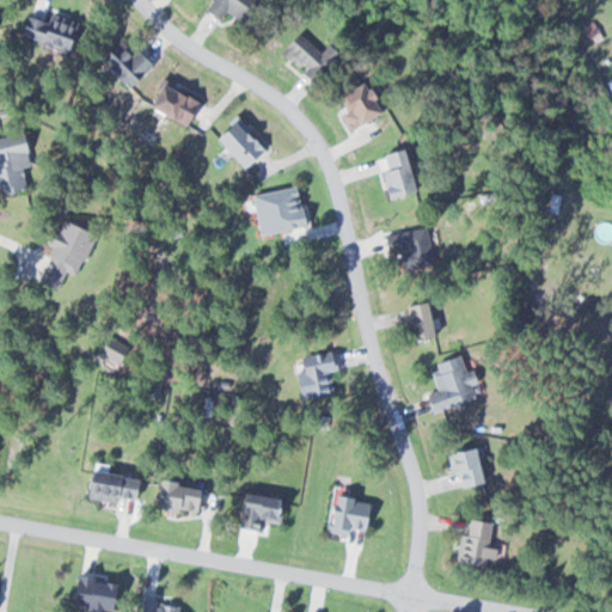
[(226,13),(249,18),(251,0),(213,0),(210,18),(225,20),(226,13)]
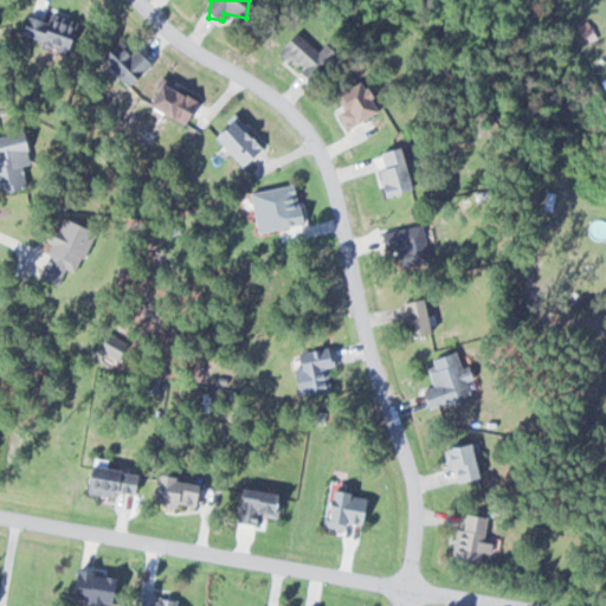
[(26,13),(18,32),(63,53),(77,24),(49,11),(43,21),(26,13)]
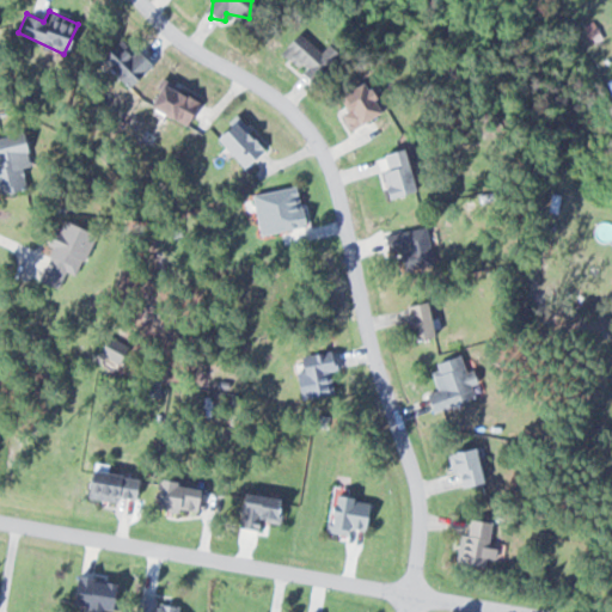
[(331,65),(301,30),(279,49),(308,84),(331,65)]
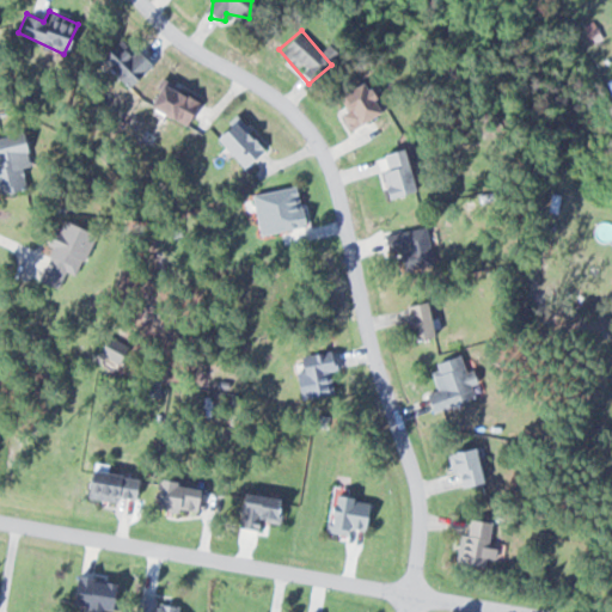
[(102,54),(124,86),(152,66),(135,43),(128,49),(121,40),(102,54)]
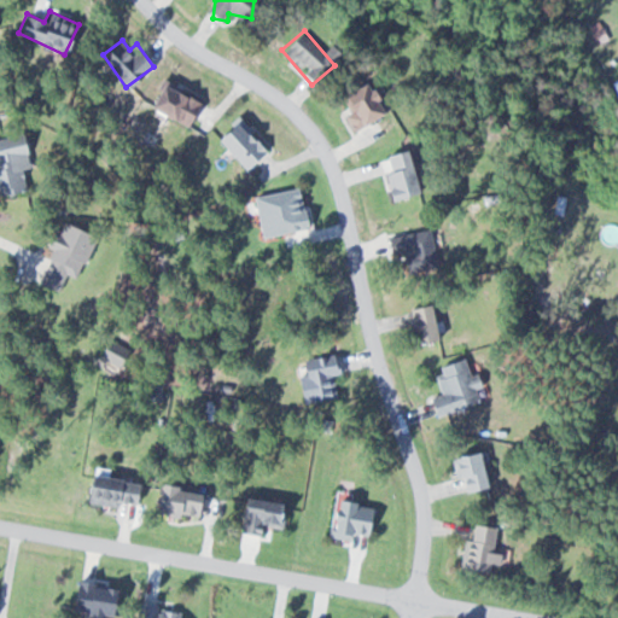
[(353,112),(345,120),(359,132),(385,104),(361,81),(342,101),(353,112)]
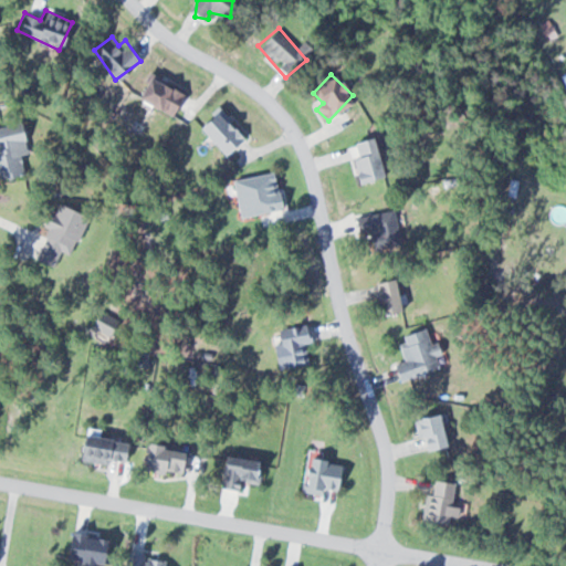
[(173,118),(184,95),(148,77),(136,101),(173,118)]
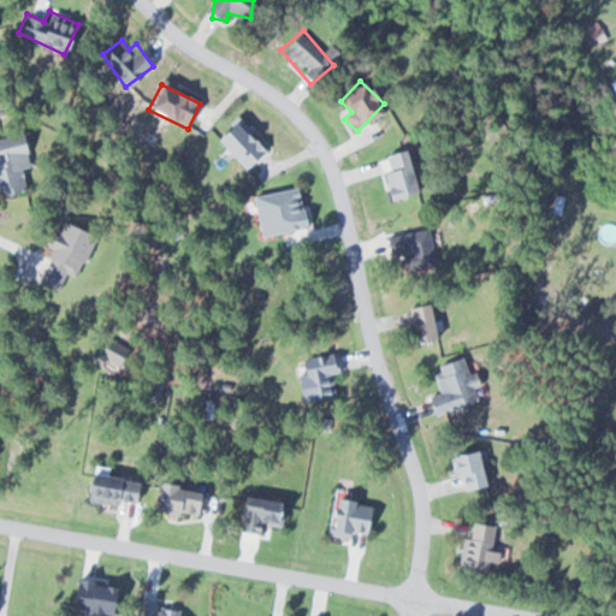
[(213,138),(243,170),(265,148),(235,118),(213,138)]
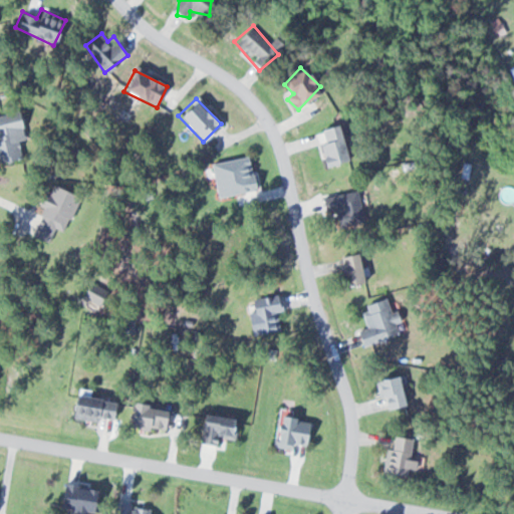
[(19,110),(0,114),(0,162),(21,158),(17,142),(26,140),(19,110)]
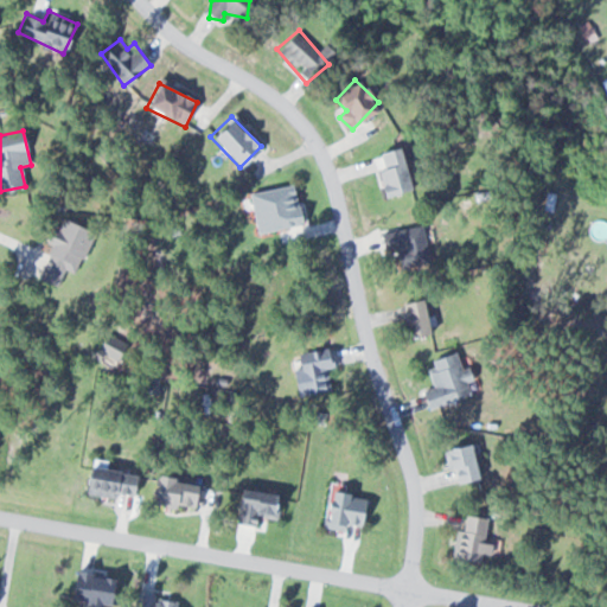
[(384,196),(409,189),(397,147),(374,154),(384,196)]
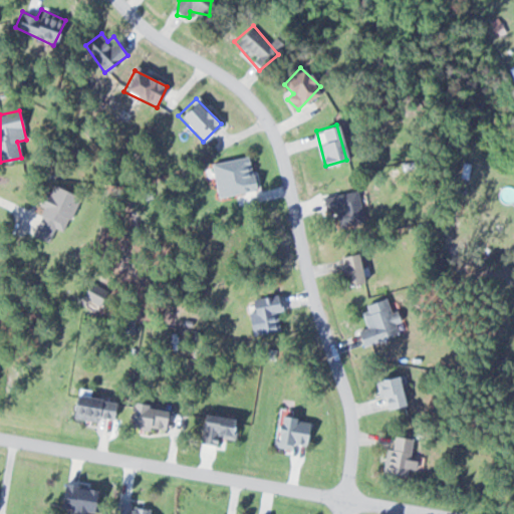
[(470,164),(463,164),(462,177),(469,178),(470,164)]
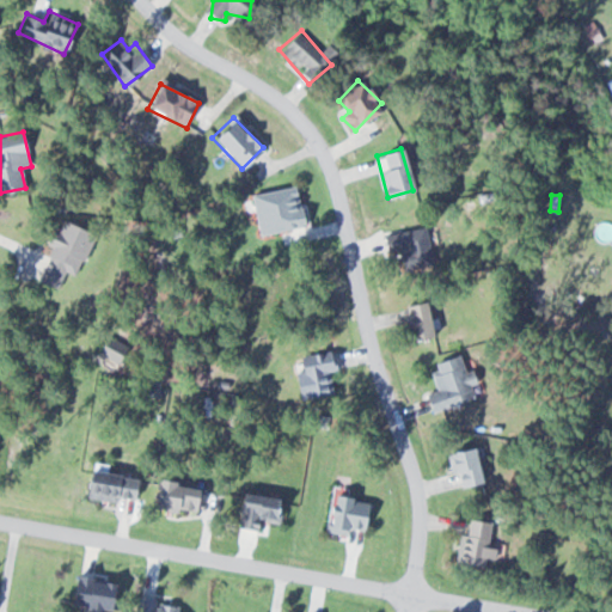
[(432,264),(426,227),(384,234),(386,252),(405,250),(408,268),(432,264)]
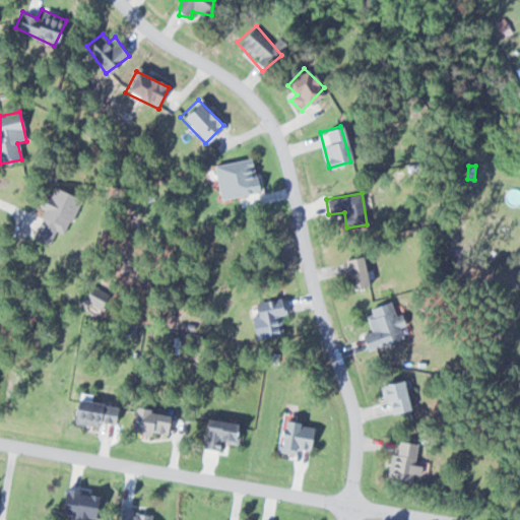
[(365,257),(342,259),(345,289),(368,287),(365,257)]
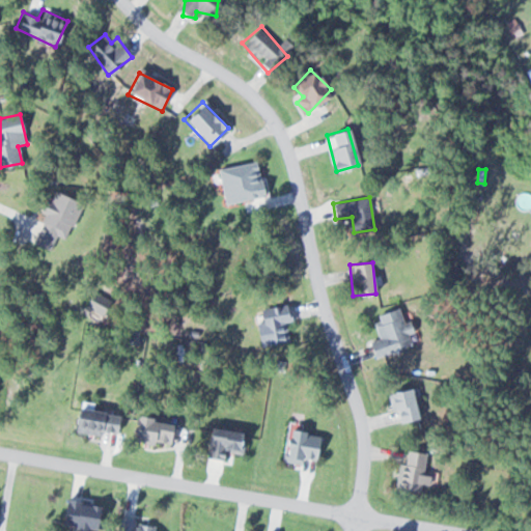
[(257,345),(287,344),(286,307),(256,309),(257,345)]
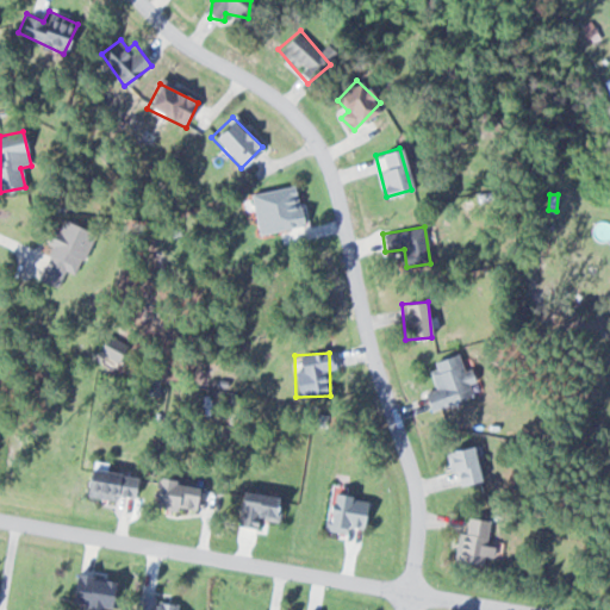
[(458,355),(427,365),(434,388),(421,392),(427,411),(471,397),(458,355)]
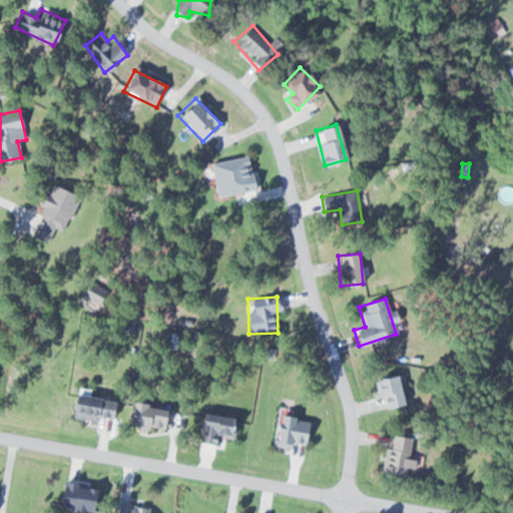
[(382,409),(403,404),(396,376),(375,380),(382,409)]
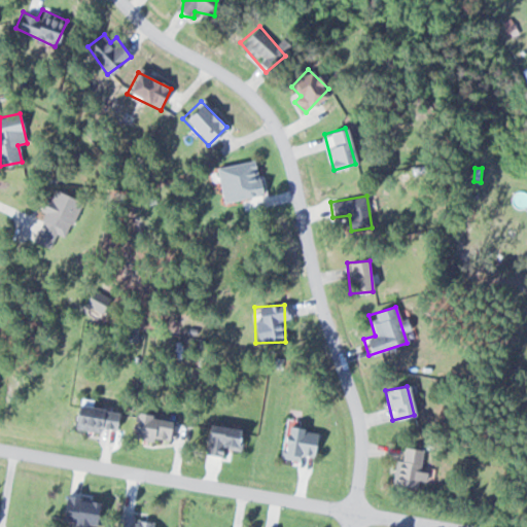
[(117,429),(117,409),(73,409),(73,430),(117,429)]
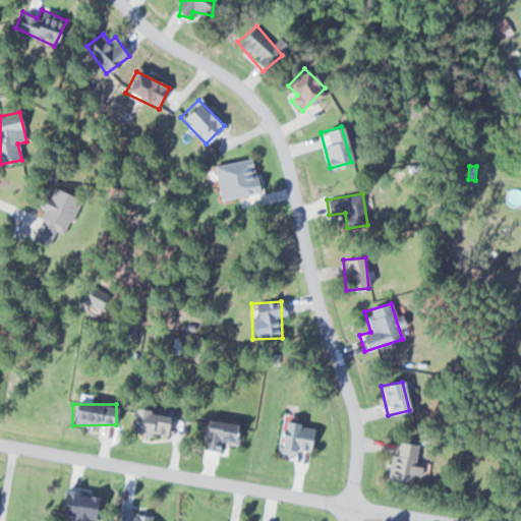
[(128,433),(169,435),(170,413),(129,412),(128,433)]
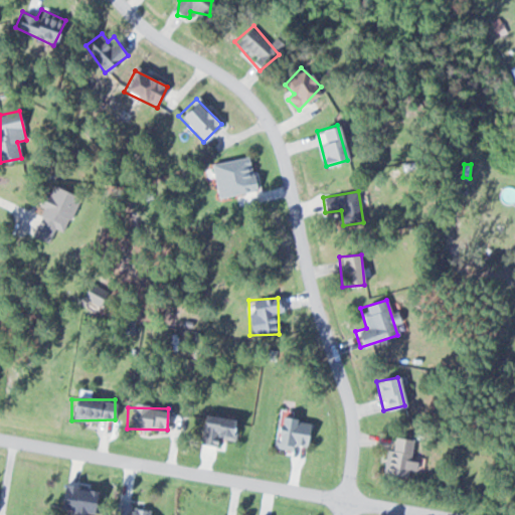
[(233,441),(236,420),(202,414),(198,444),(214,447),(216,438),(233,441)]
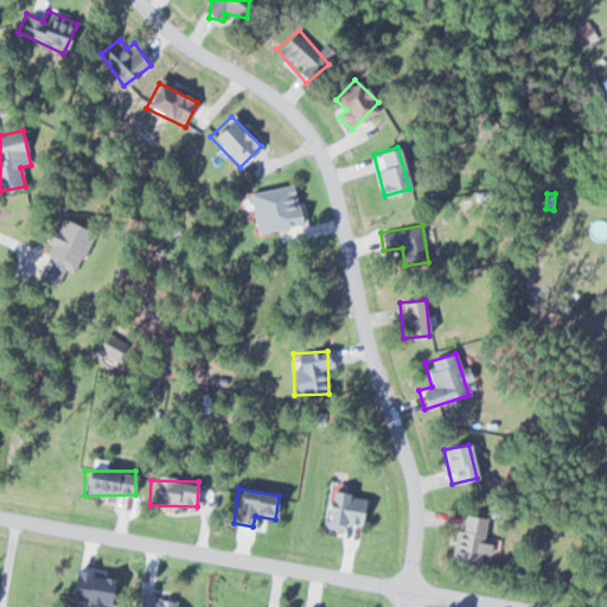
[(324,525),(362,530),(366,497),(328,491),(324,525)]
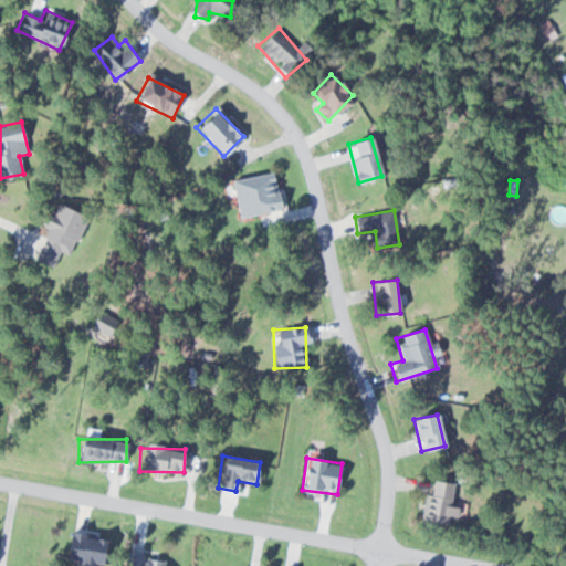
[(449,523),(449,516),(458,516),(458,506),(453,506),(453,482),(431,482),(431,492),(422,492),(422,523),(449,523)]
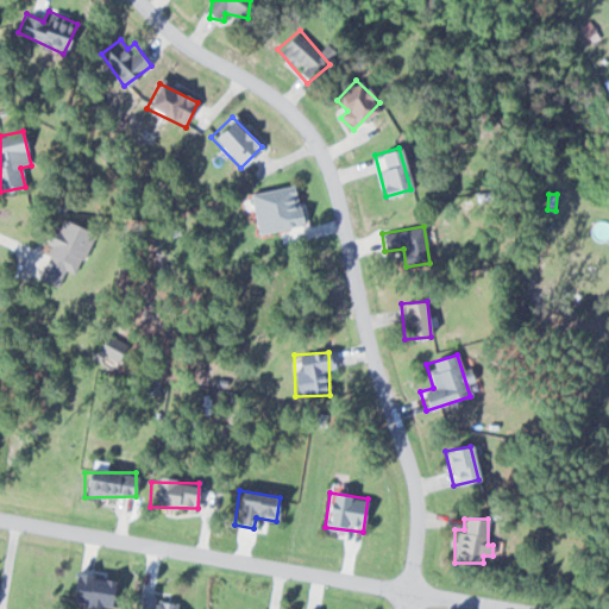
[(137,608),(182,608),(184,601),(139,595),(137,608)]
